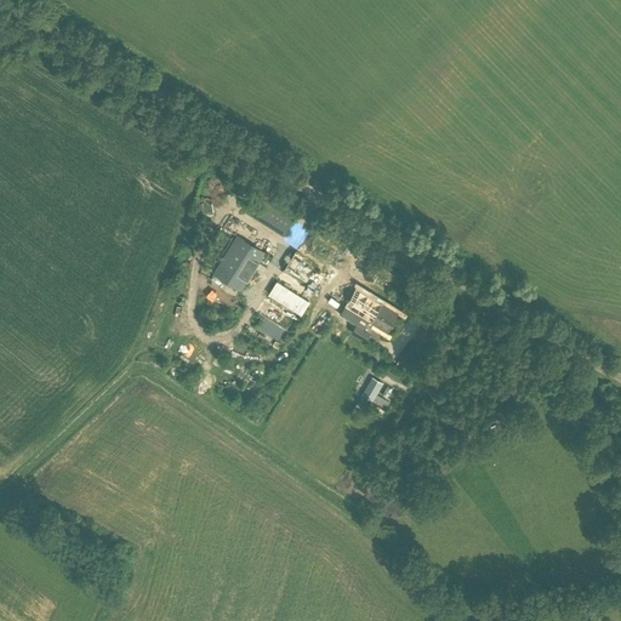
[(273,205),(262,222),(283,234),(294,218),(273,205)]
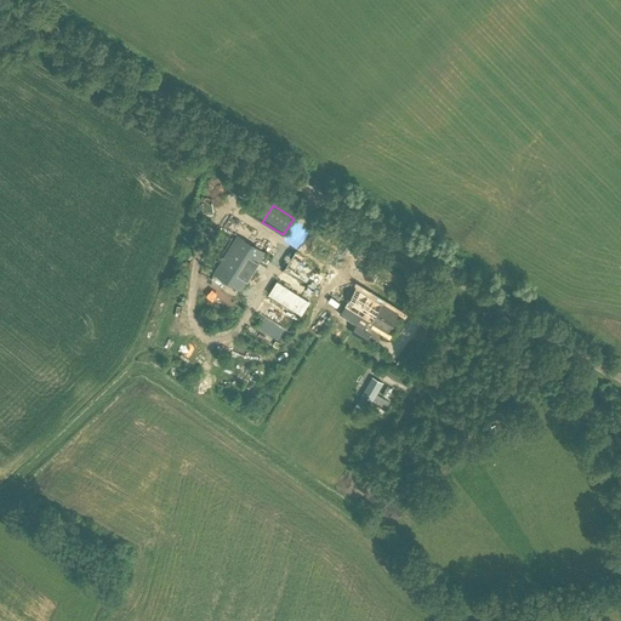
[(326,283),(343,257),(307,234),(281,272),(308,289),(317,275),(326,283)]
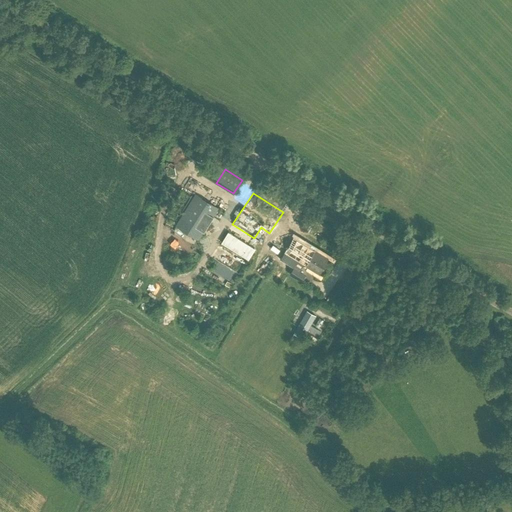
[(217,208),(197,195),(178,225),(198,238),(217,208)]
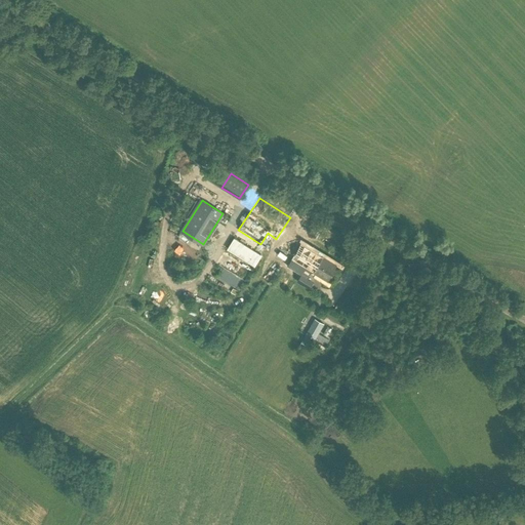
[(261,255),(234,238),(227,249),(254,267),(261,255)]
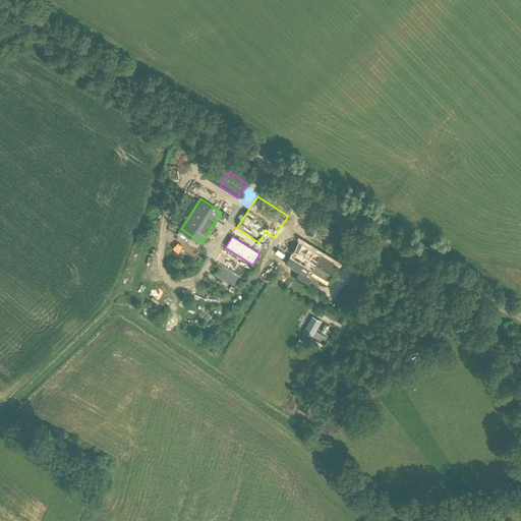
[(333,264),(321,255),(308,247),(299,263),(305,266),(300,273),(299,272),(295,279),(306,286),(310,279),(309,278),(313,272),(324,278),(333,264)]
